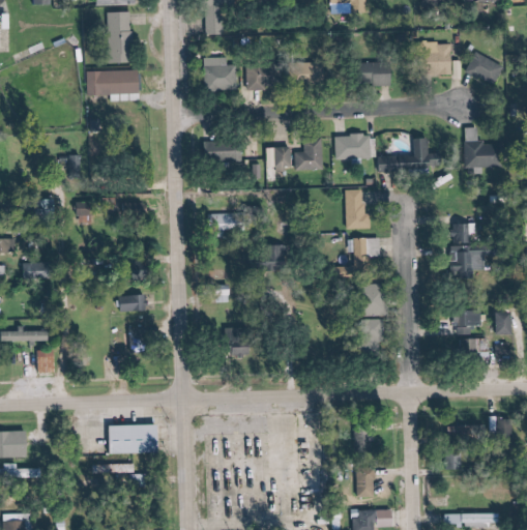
[(349,3),(349,12),(366,12),(364,0),(329,0),(329,4),(349,3)]
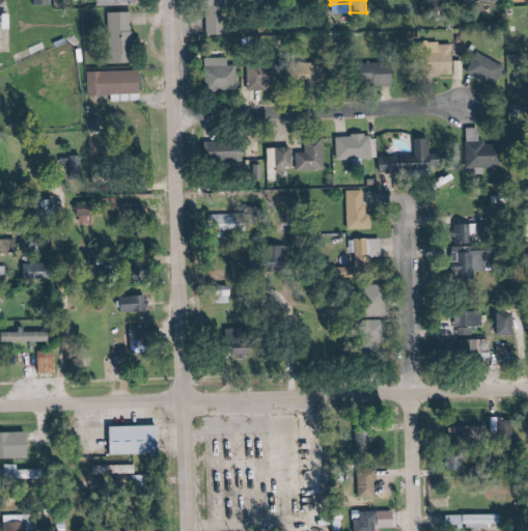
[(124,62),(124,39),(130,39),(130,11),(107,12),(107,63),(124,62)]
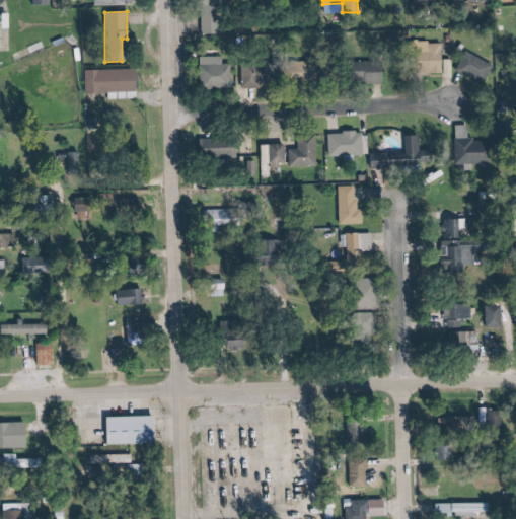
[(451,70),(484,83),(492,63),(460,50),(451,70)]
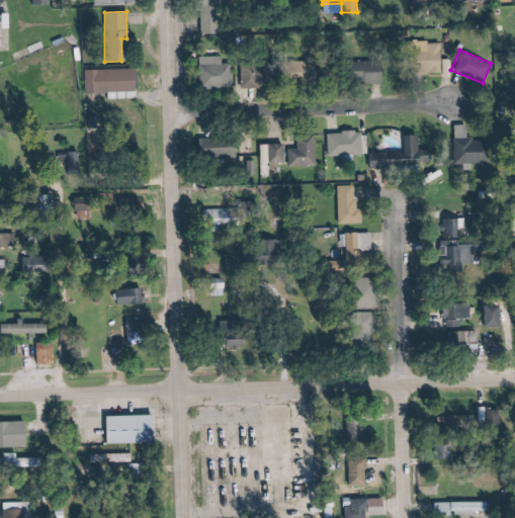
[(228,88),(228,56),(197,57),(198,89),(228,88)]
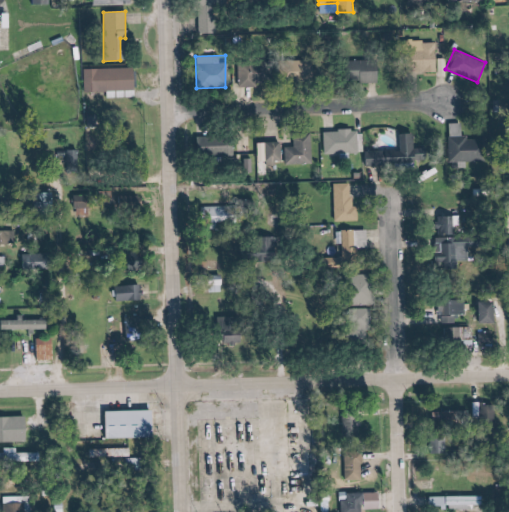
[(311,59),(295,60),(296,76),(312,75),(311,59)]
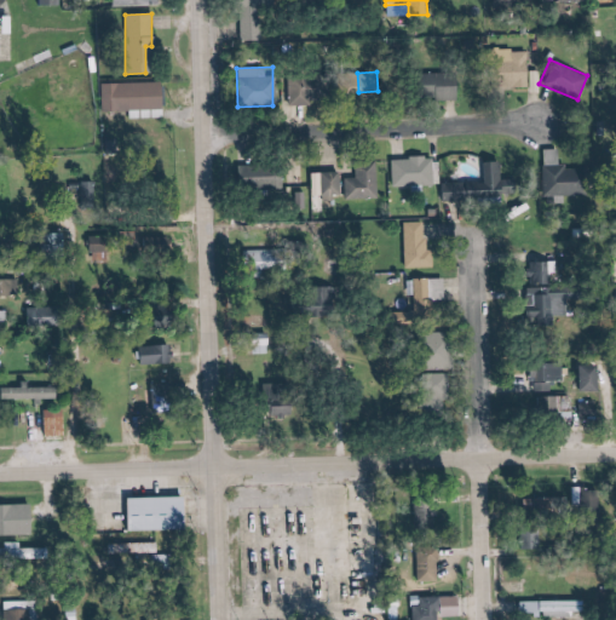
[(285,78),(286,104),(326,103),(324,75),(285,78)]
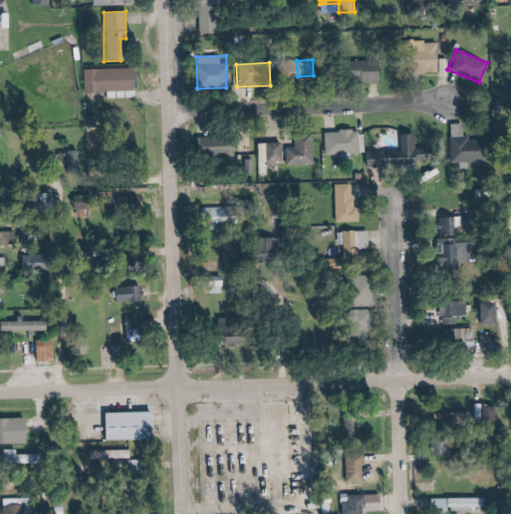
[(379,81),(378,63),(354,64),(354,82),(379,81)]
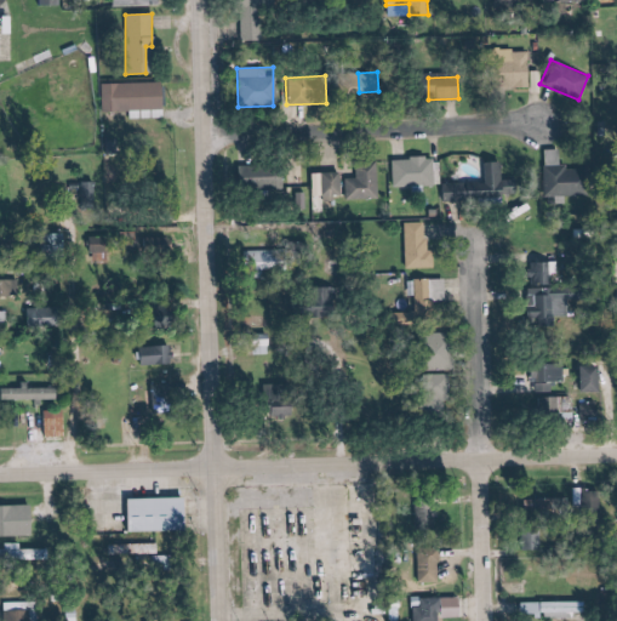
[(127,119),(163,118),(161,83),(101,84),(101,112),(127,112),(127,119)]
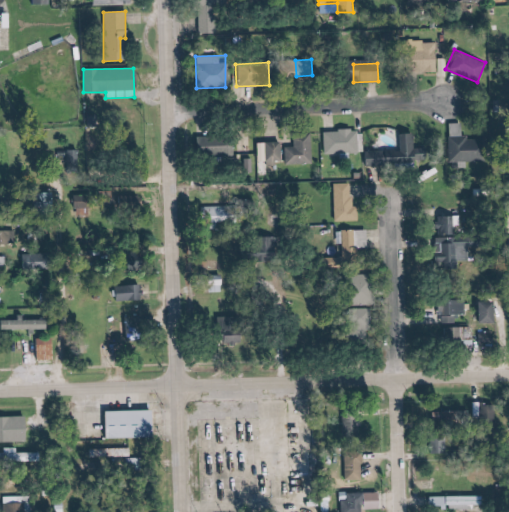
[(447,123),(449,138),(466,136),(465,122),(447,123)]
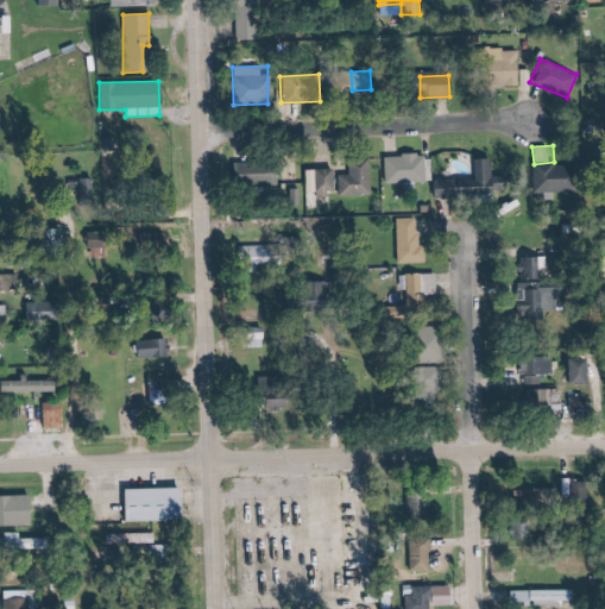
[(385,183),(426,182),(424,155),(384,156),(385,183)]
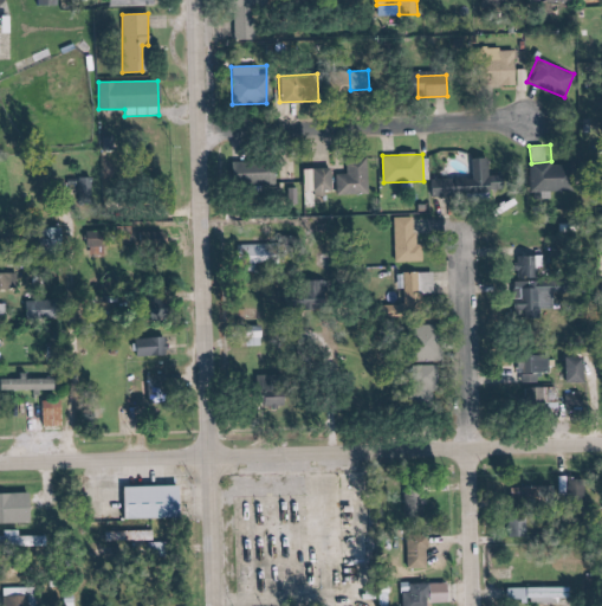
[(336,195),(369,194),(368,158),(345,159),(347,173),(335,174),(336,195)]
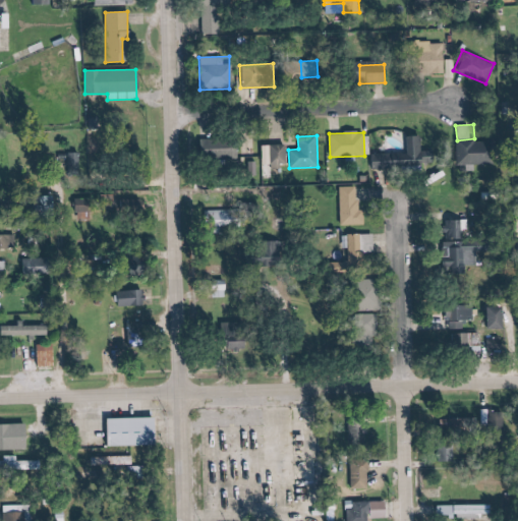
[(238,159),(237,138),(199,140),(200,160),(238,159)]
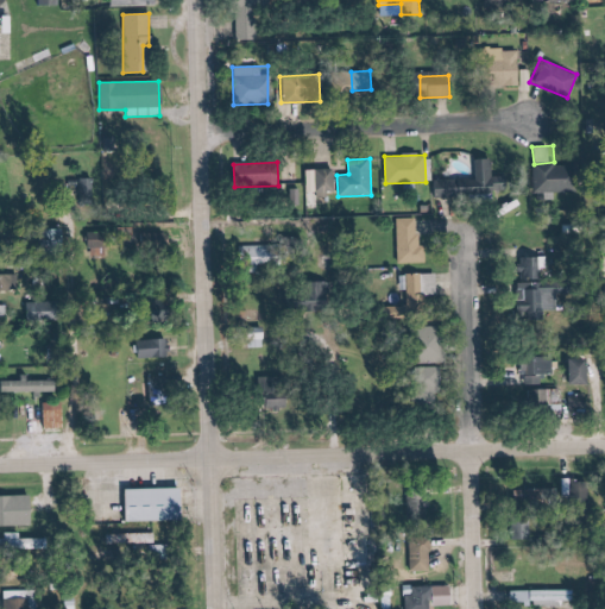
[(539,167),(537,192),(563,193),(565,168),(539,167)]
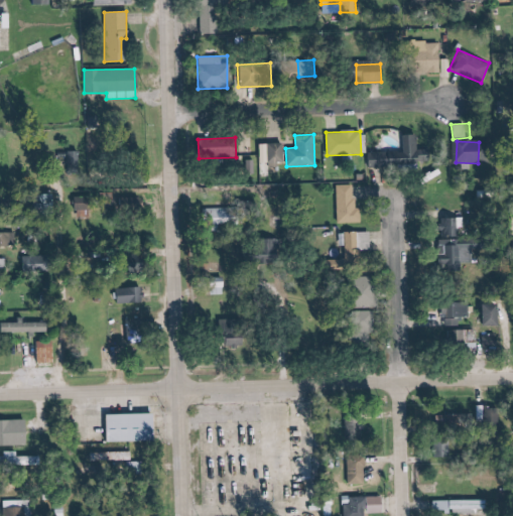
[(259,163),(268,162),(267,143),(258,144),(259,163)]
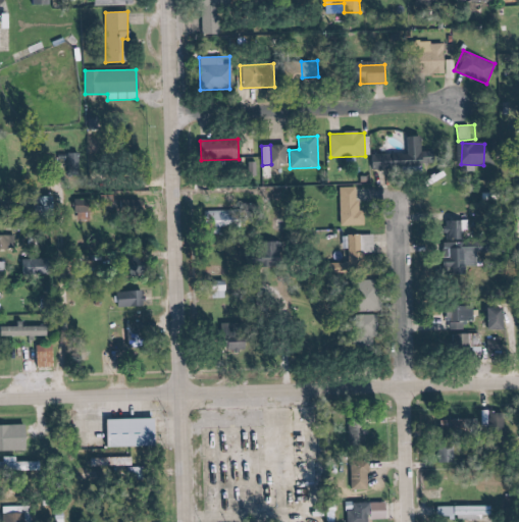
[(287,166),(287,145),(271,146),(272,167),(287,166)]
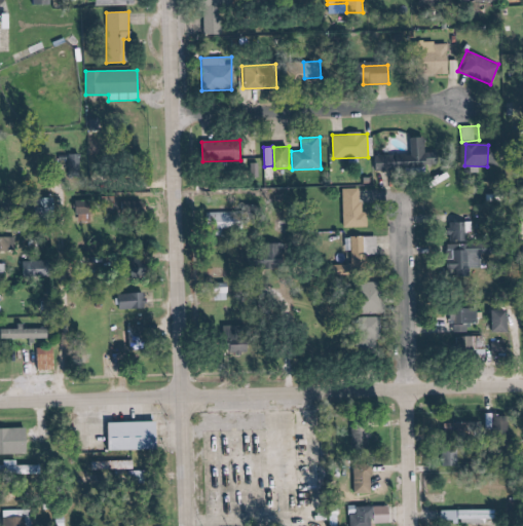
[(396,168),(393,153),(372,156),(375,172),(396,168)]
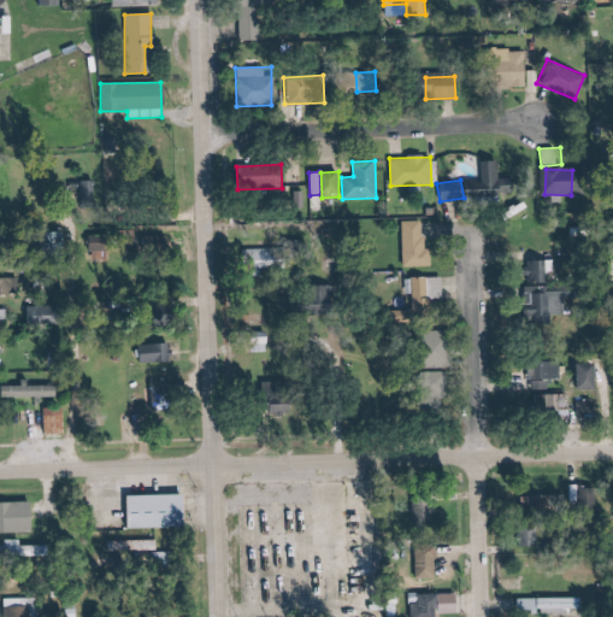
[(400,222),(401,268),(425,266),(424,221),(400,222)]
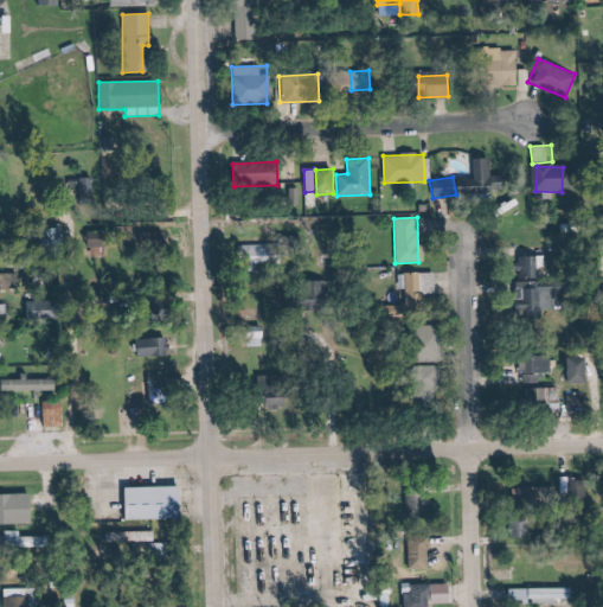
[(536,256),(523,256),(523,279),(536,279),(536,256)]
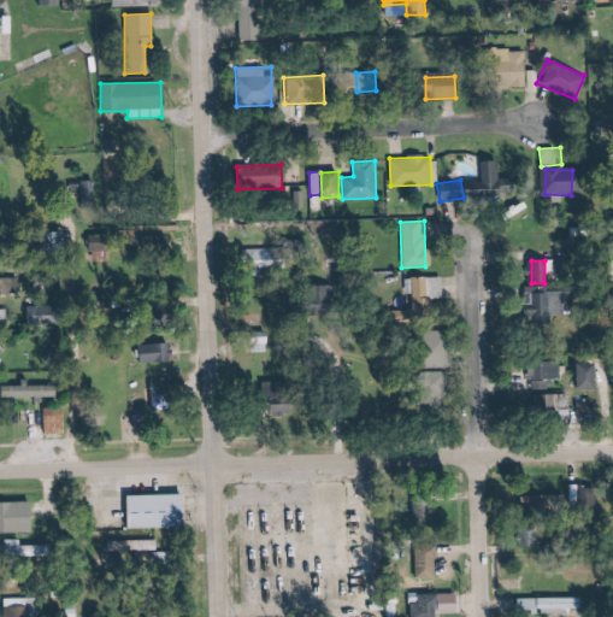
[(17,280),(0,278),(0,295),(16,297),(17,280)]
